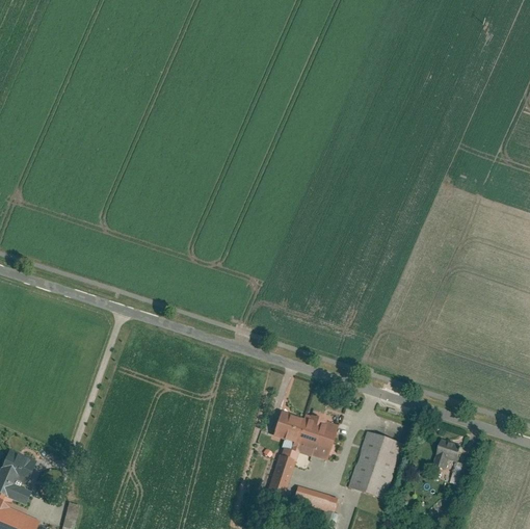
[(308,419),(282,410),(273,434),(293,441),(291,446),(327,458),(339,423),(310,414),(308,419)]
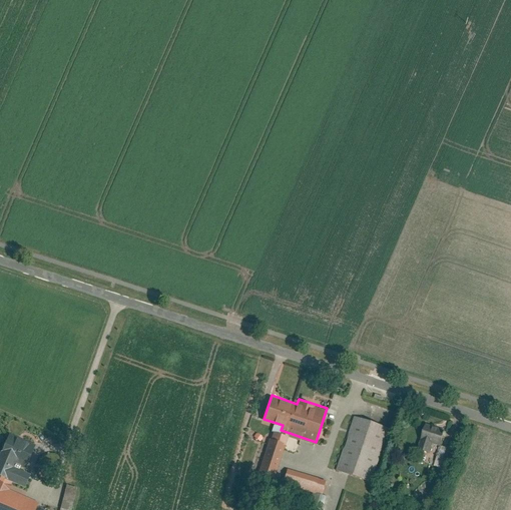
[(388,426),(355,415),(337,467),(371,478),(388,426)]
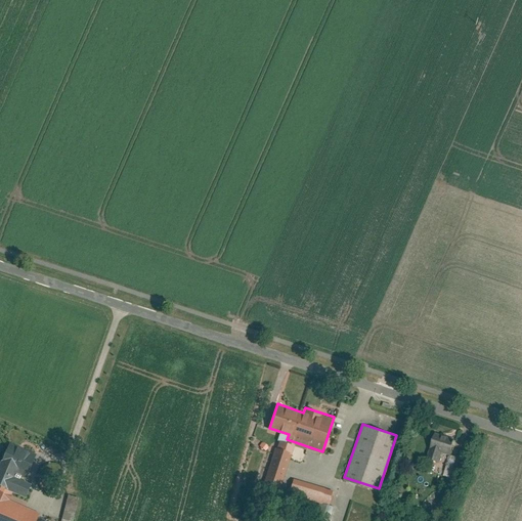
[(454,439),(434,432),(429,445),(441,449),(450,452),(454,439)]
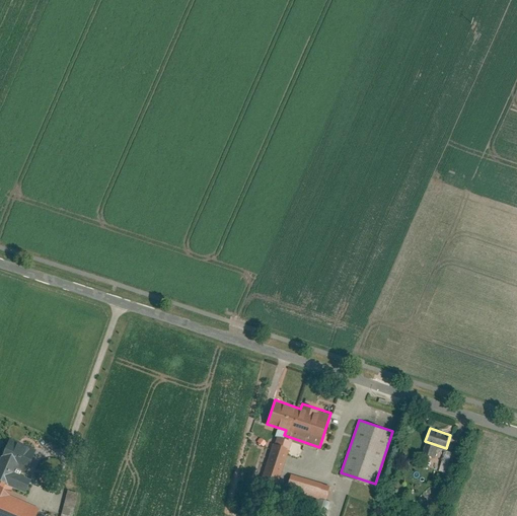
[(276,435),(263,475),(277,481),(291,440),(276,435)]
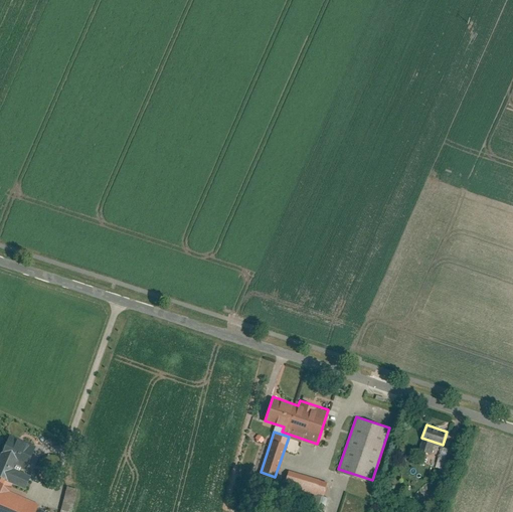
[(26,488),(31,476),(13,469),(15,465),(25,469),(34,445),(9,435),(0,456),(0,477),(1,478),(12,482),(26,488)]
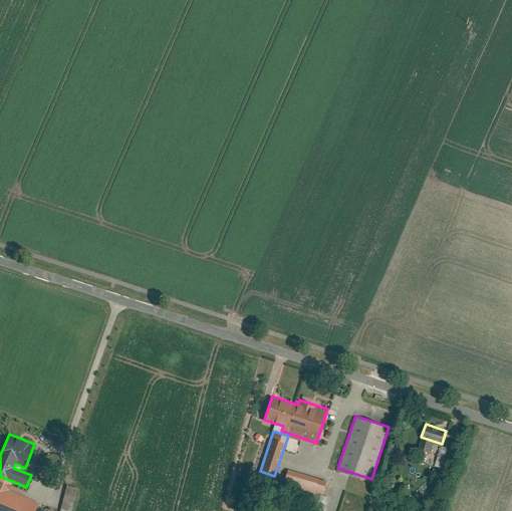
[(418,446),(430,450),(433,441),(421,437),(418,446)]
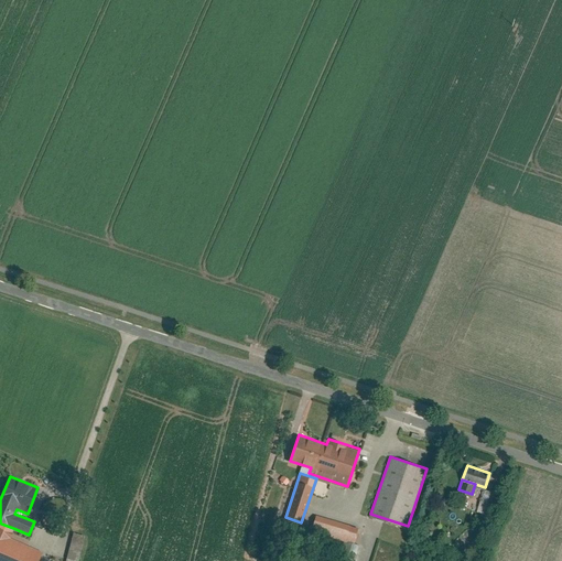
[(487,514),(492,503),(481,498),(476,509),(487,514)]
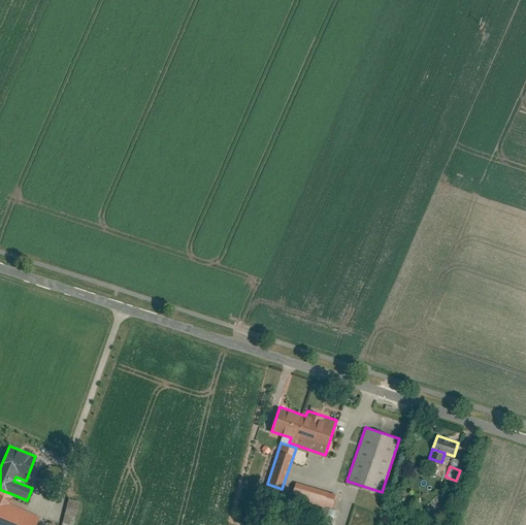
[(335,495),(298,483),(293,497),(331,510),(335,495)]
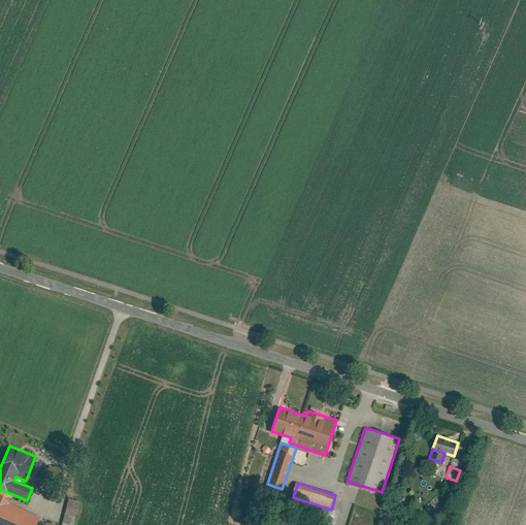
[(1,490),(0,492),(0,524),(36,524),(40,516),(9,502),(12,494),(1,490)]
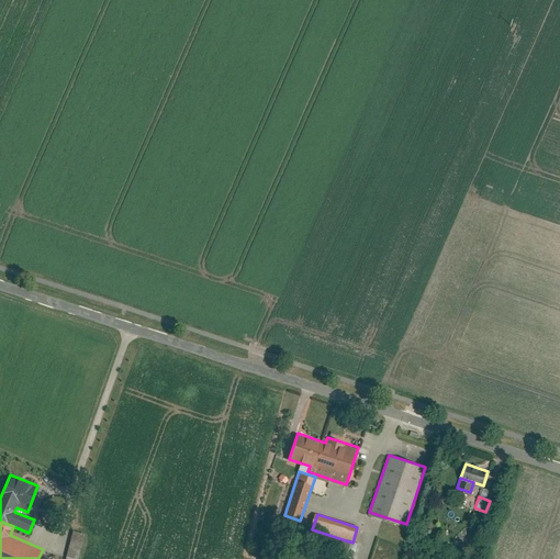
All buildings are outlined.
